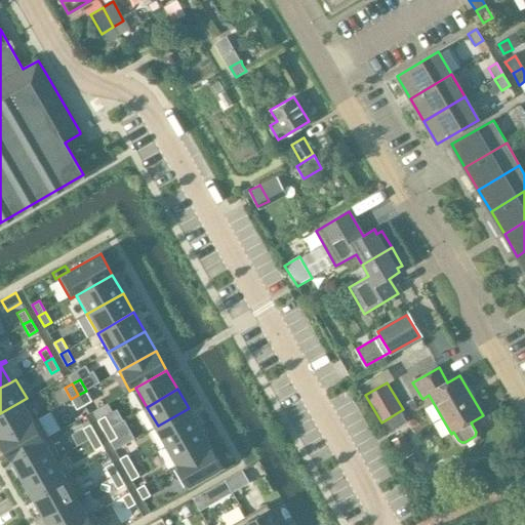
[(86,391),(78,395),(84,406),(92,402),(86,391)]
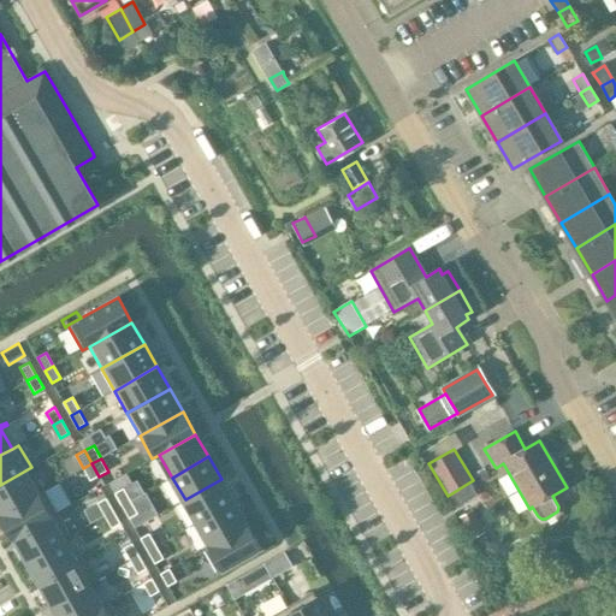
[(92,463),(83,468),(90,481),(99,477),(92,463)]
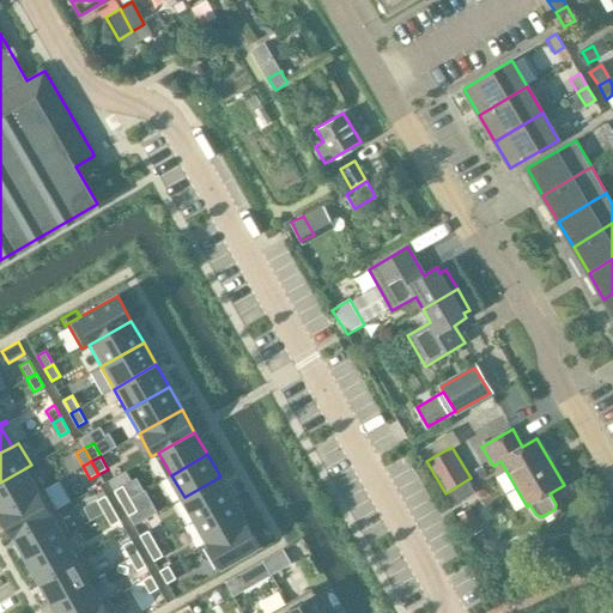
[(25,468),(0,483),(0,509),(1,511),(37,491),(25,468)]
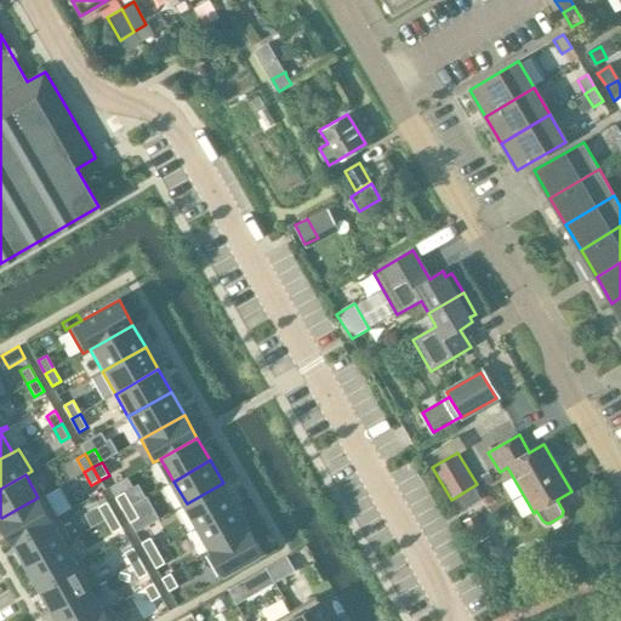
[(223,483),(187,503),(200,527),(235,506),(223,483)]
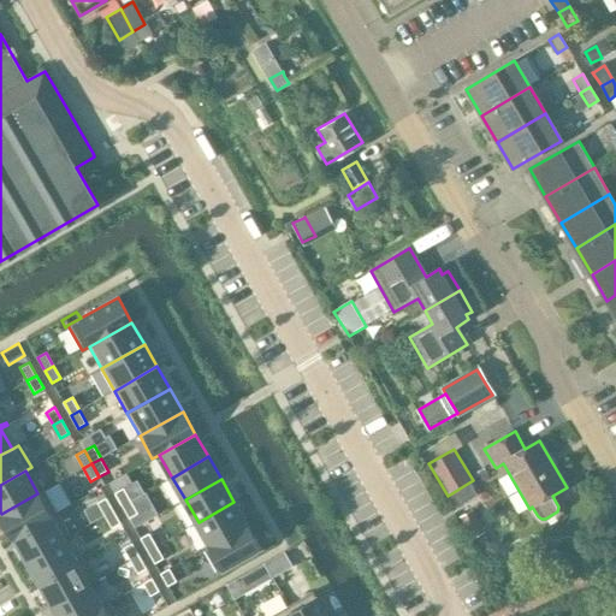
[(123,489),(114,493),(122,507),(130,501),(123,489)]
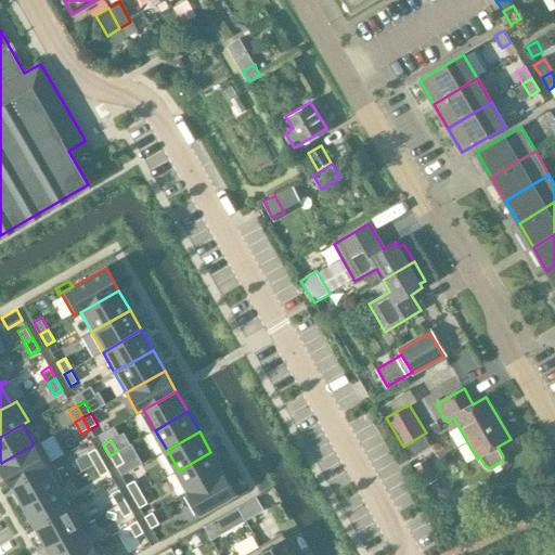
[(34,444),(1,463),(13,483),(51,462),(40,441),(34,444)]
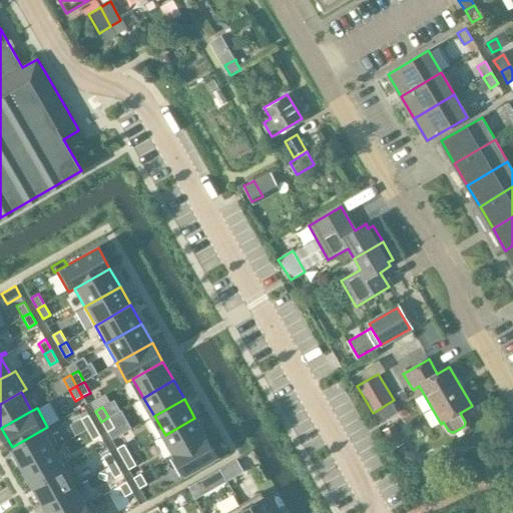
[(88,415),(80,419),(87,430),(94,425),(88,415)]
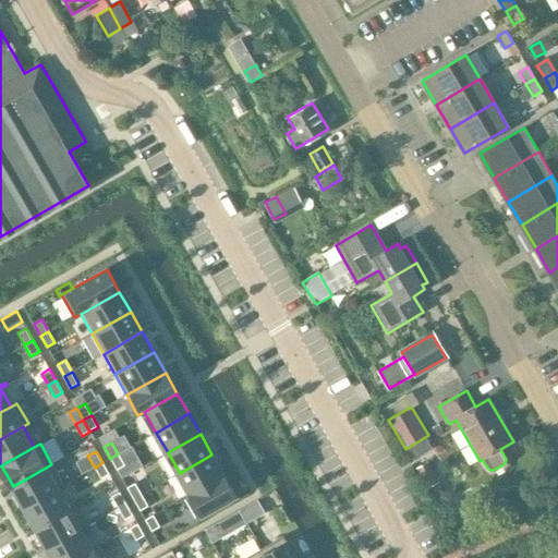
[(118,453),(110,459),(117,470),(124,465),(118,453)]
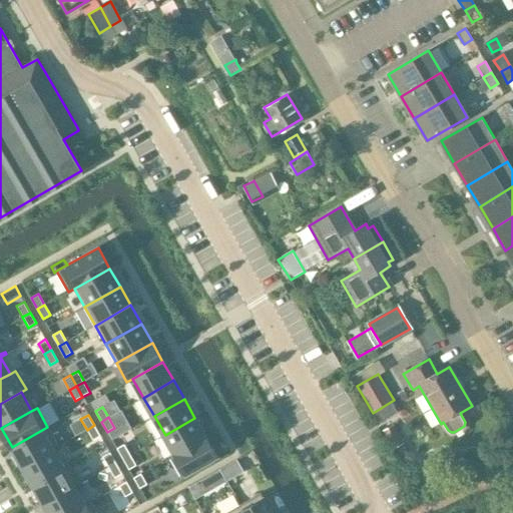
[(194,418),(165,435),(176,453),(205,437),(194,418)]
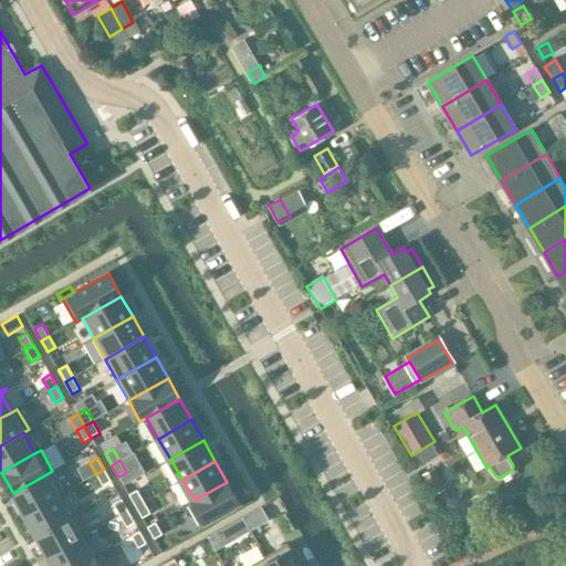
[(104,469),(96,474),(102,485),(111,481),(104,469)]
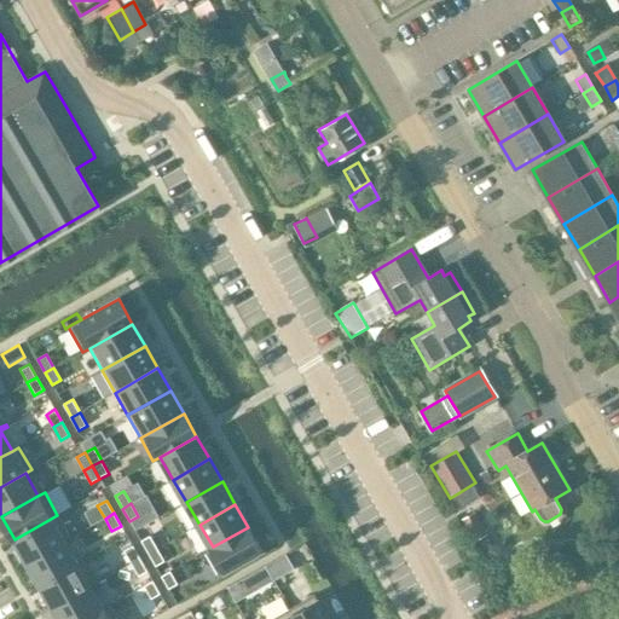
[(57,515),(15,539),(28,562),(64,542),(70,538),(57,515)]
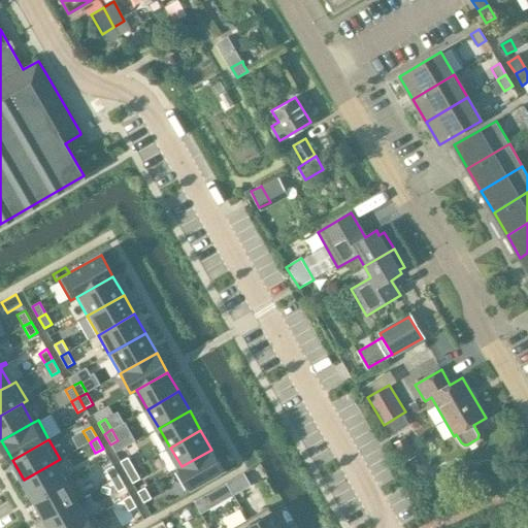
[(182,466),(173,471),(186,491),(223,470),(211,450),(182,466)]
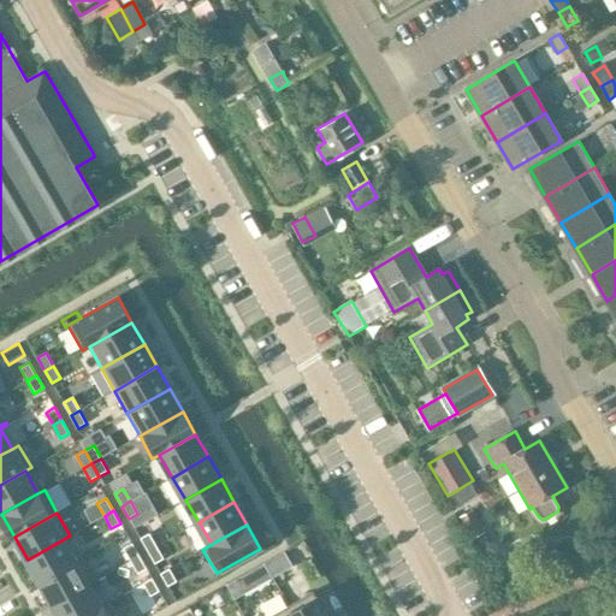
[(149,533),(140,538),(147,551),(157,546),(149,533)]
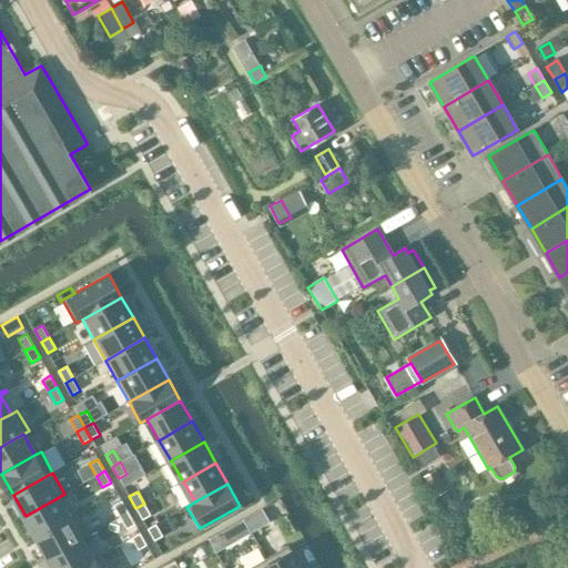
[(59,497),(26,516),(37,537),(71,518),(59,497)]
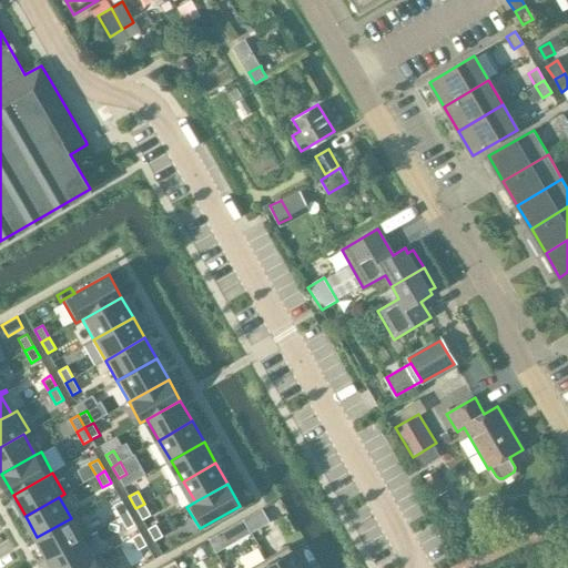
[(121,500),(113,505),(120,517),(128,513),(121,500)]
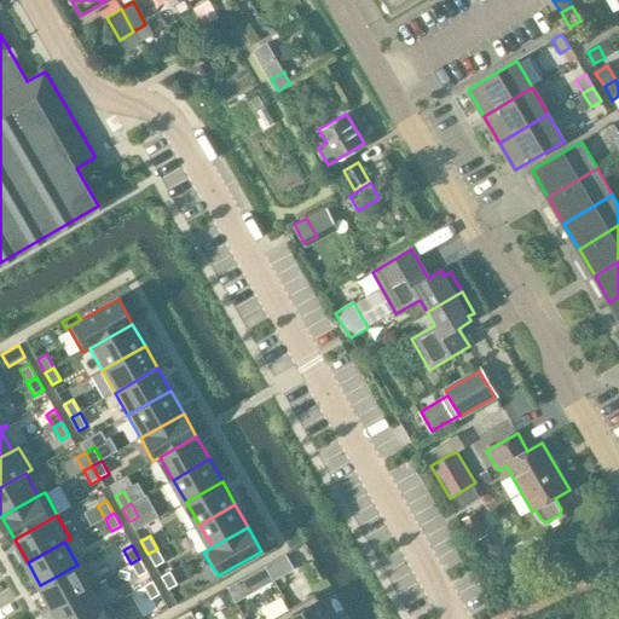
[(157,549),(148,554),(155,566),(165,561),(157,549)]
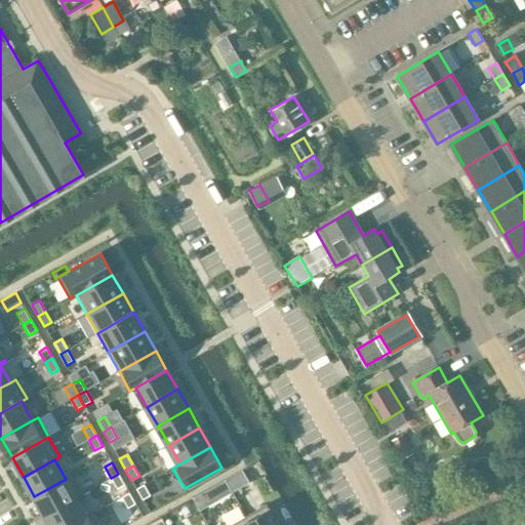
[(118,474),(111,478),(117,489),(124,485),(118,474)]
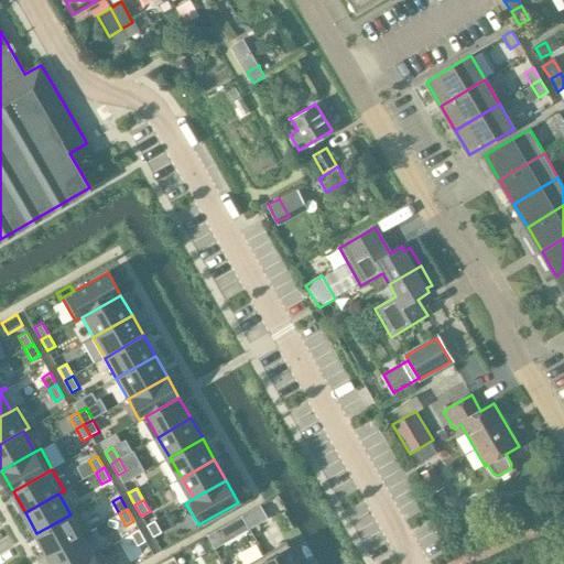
[(253,509),(241,517),(249,530),(261,523),(260,521),(256,513),(253,509)]
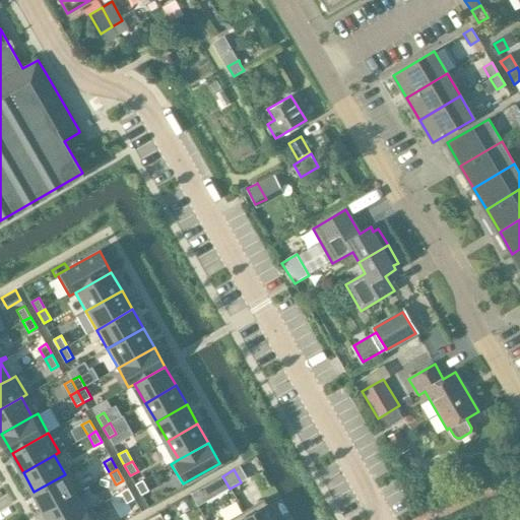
[(65,474),(34,492),(45,511),(75,493),(81,490),(70,471),(65,474)]
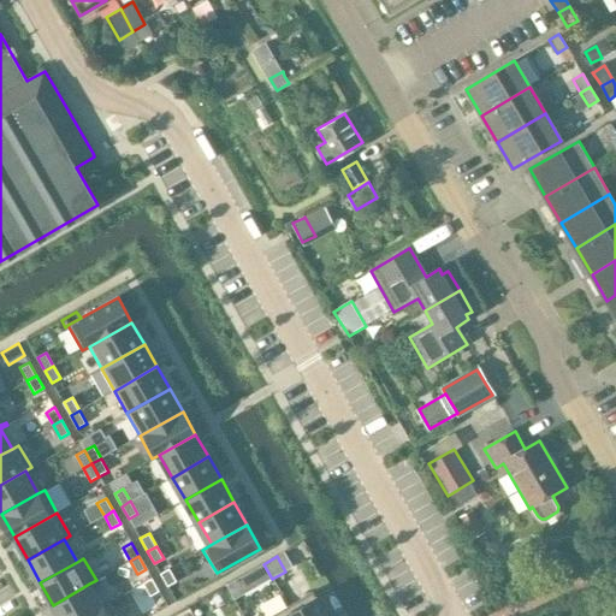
[(264,564),(252,572),(255,579),(259,586),(272,579),(264,564)]
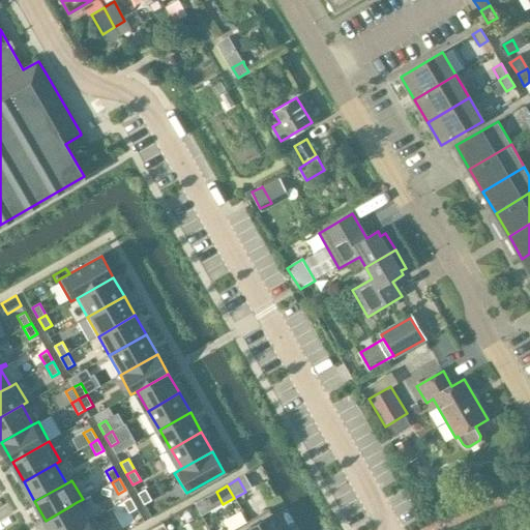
[(146,490),(138,494),(144,505),(152,500),(146,490)]
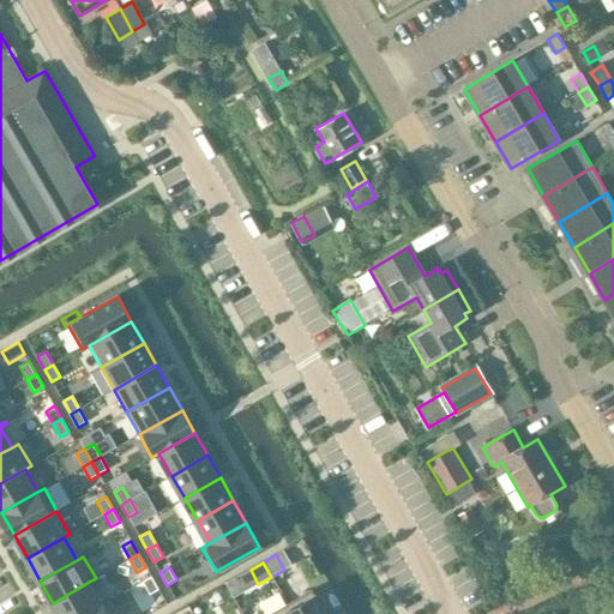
[(151,577),(143,582),(150,595),(158,590),(151,577)]
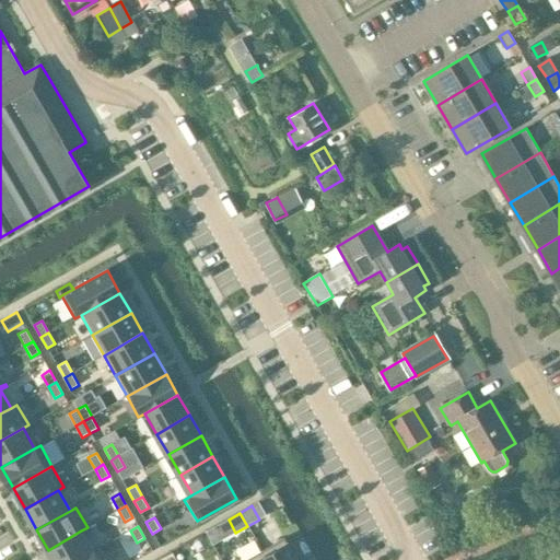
[(81,531),(48,550),(54,559),(77,559),(93,551),(81,531)]
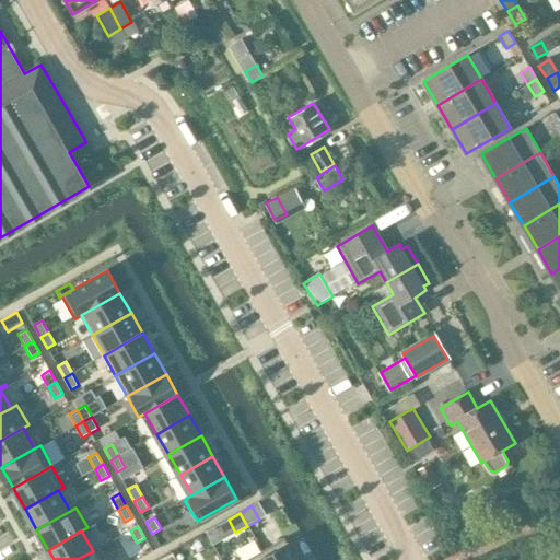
[(296,559),(284,537),(261,550),(266,559),(296,559)]
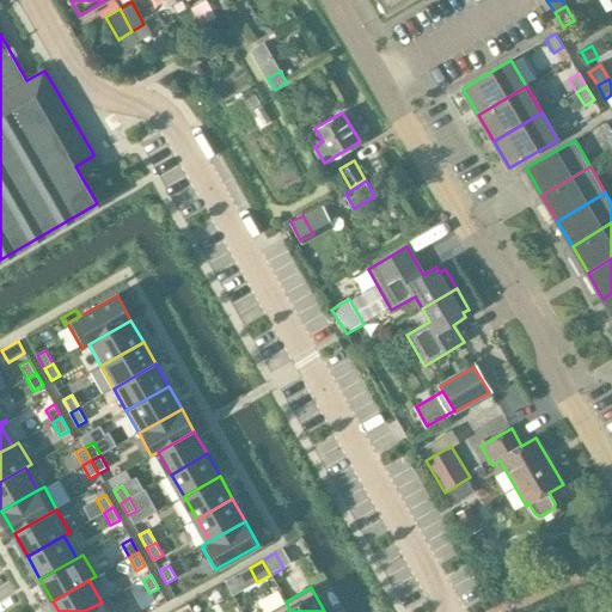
[(102,603),(84,611),(115,611),(108,599),(102,603)]
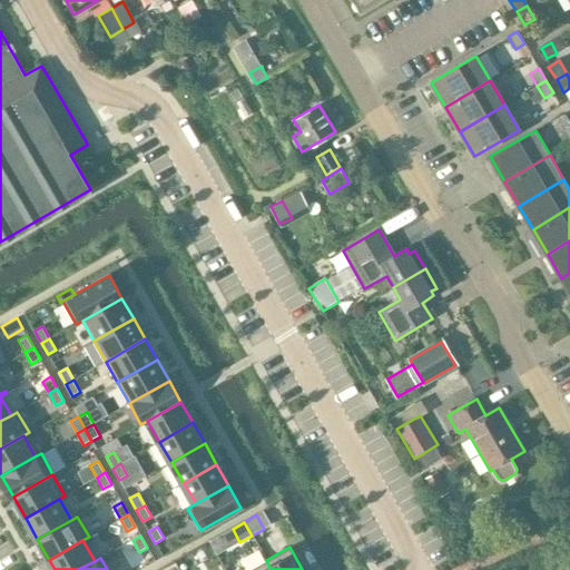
[(243,569),(242,567),(235,569),(271,569),(266,560),(248,569),(243,569)]
